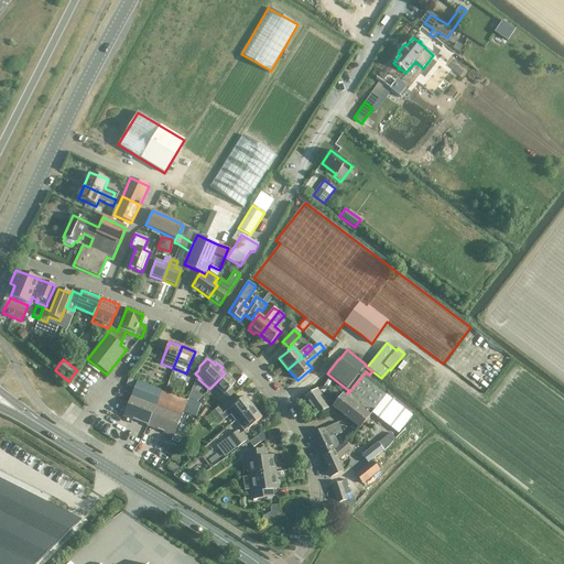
[(366,380),(369,375),(366,371),(348,393),(371,413),(386,396),(366,380)]
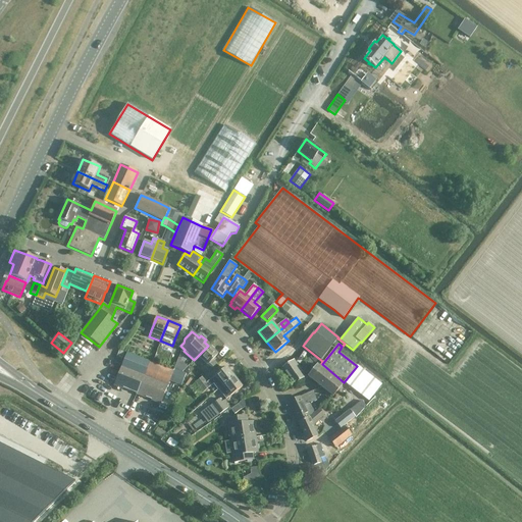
[(217,355),(208,346),(197,357),(206,365),(203,368),(208,372),(217,364),(212,360),(217,355)]
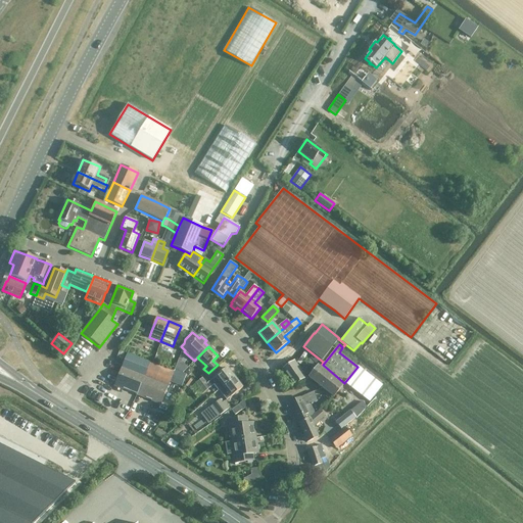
[(137,395),(150,363),(127,353),(113,386),(137,395)]
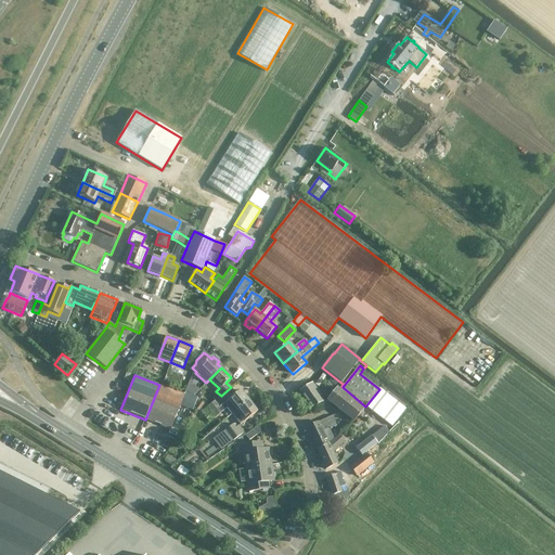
[(312,409),(323,402),(333,394),(341,386),(343,384),(333,376),(330,381),(328,379),(324,384),(326,386),(317,394),(310,384),(300,391),(312,409)]
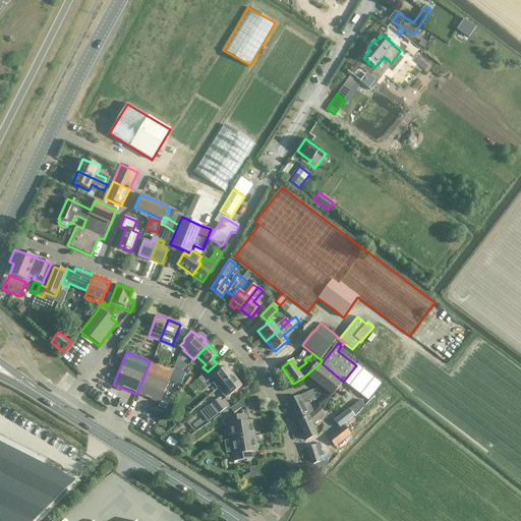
[(160,403),(169,380),(173,370),(150,361),(136,394),(160,403)]
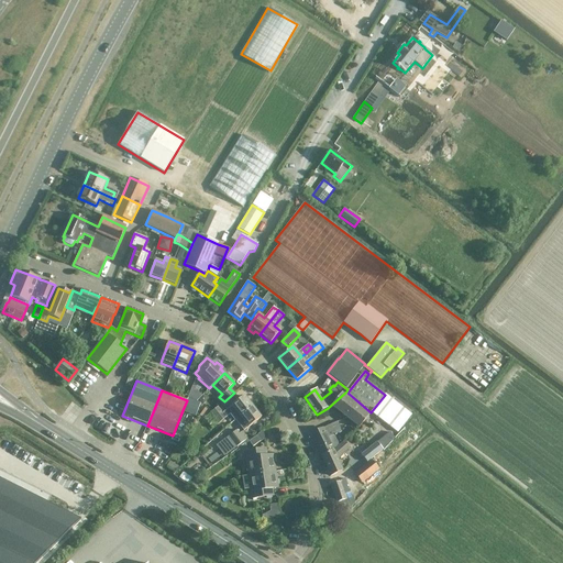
[(370,415),(371,412),(348,393),(346,392),(338,399),(332,407),(360,429),(370,415)]
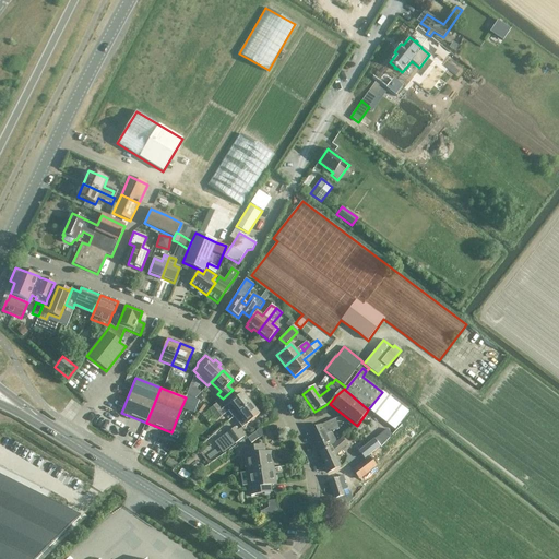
[(408,413),(383,393),(382,392),(368,409),(395,430),(408,413)]
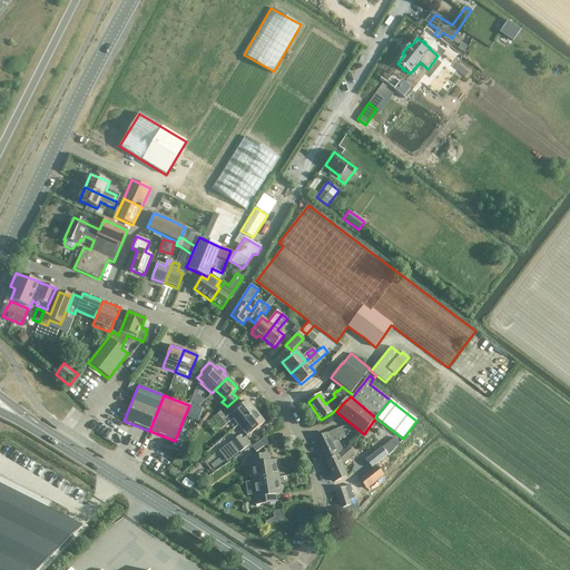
[(238,425),(243,422),(243,423),(256,412),(247,402),(234,412),(225,419),(220,412),(214,418),(222,429),(227,423),(233,419),(238,425)]
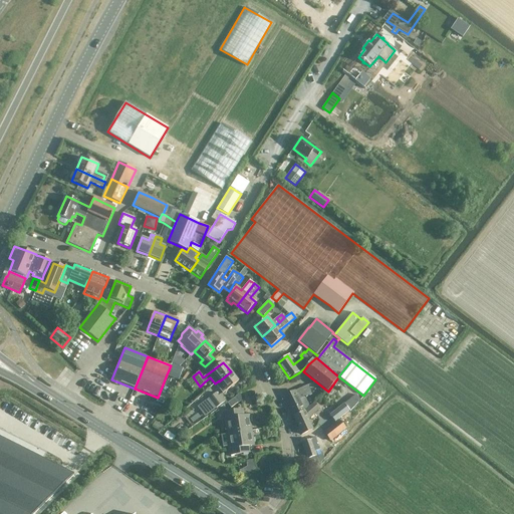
[(167,374),(173,377),(177,365),(171,363),(171,365),(167,374)]
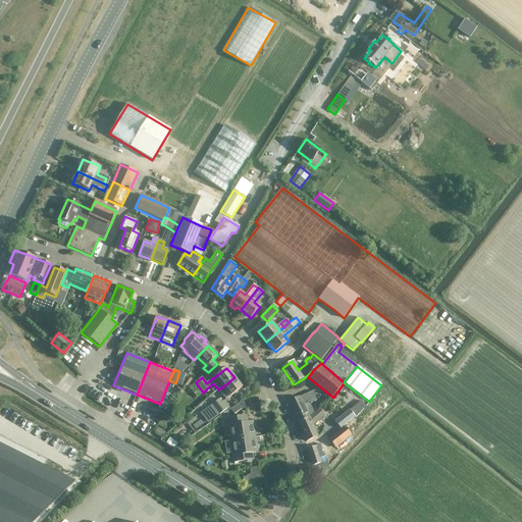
[(185,373),(183,372),(181,372),(179,371),(175,383),(180,385),(186,374),(185,373)]
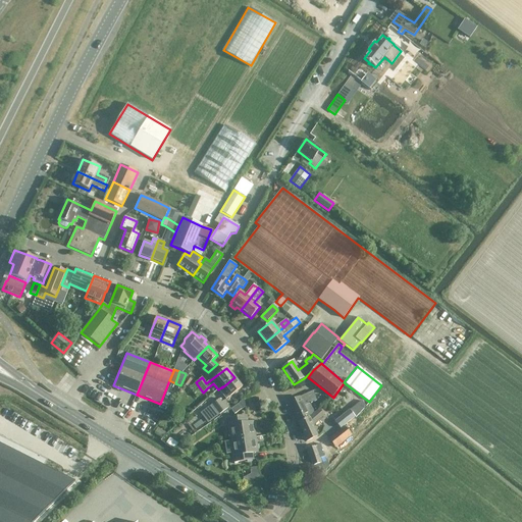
[(222,387),(226,393),(229,397),(242,387),(235,377),(222,387)]
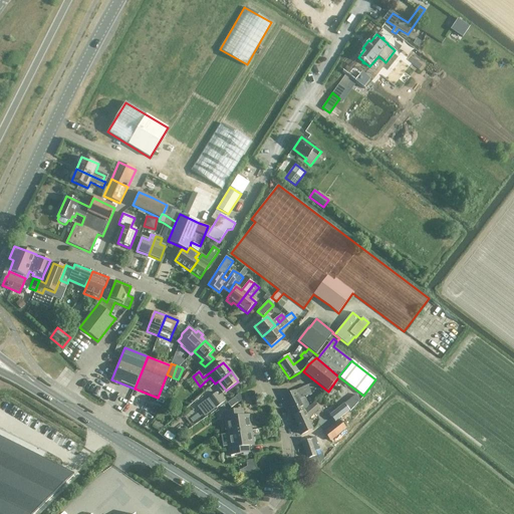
[(283,396),(293,416),(309,409),(308,407),(305,398),(311,395),(307,386),(295,391),(283,396)]
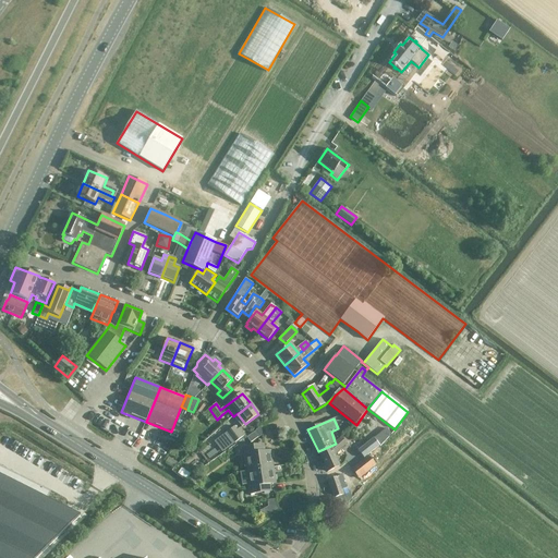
[(240,428),(238,429),(234,426),(226,433),(222,435),(225,438),(218,444),(223,451),(231,446),(230,446),(233,444),(234,444),(244,436),(240,428)]
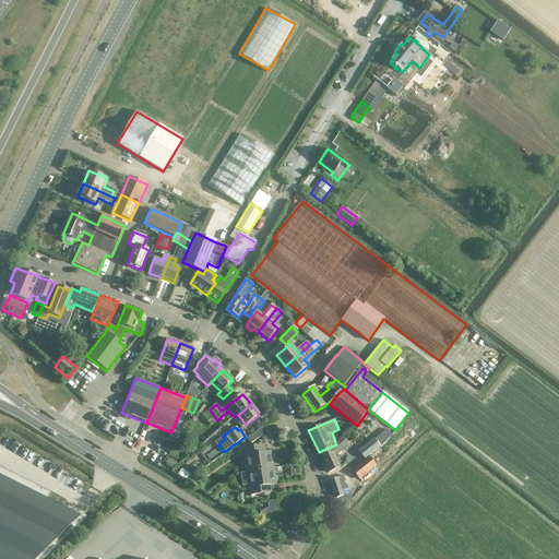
[(358,451),(365,459),(368,456),(391,437),(392,436),(387,429),(373,439),(358,451)]
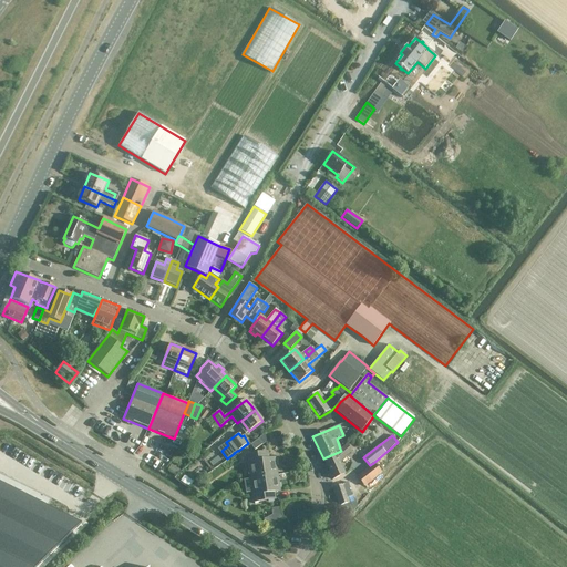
[(255,452),(268,450),(266,436),(253,439),(255,452)]
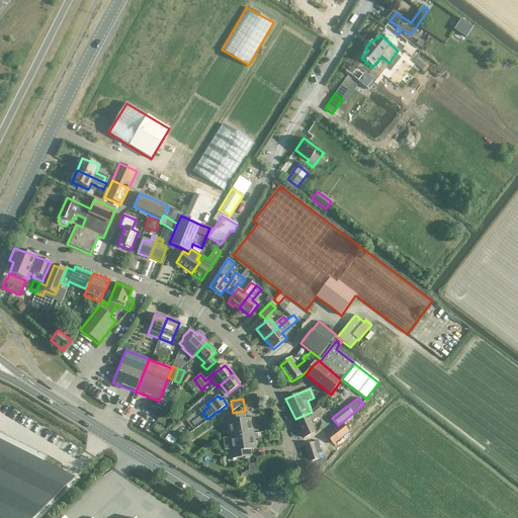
[(312,412),(295,419),(304,438),(316,432),(311,423),(323,413),(316,405),(311,410),(312,412)]
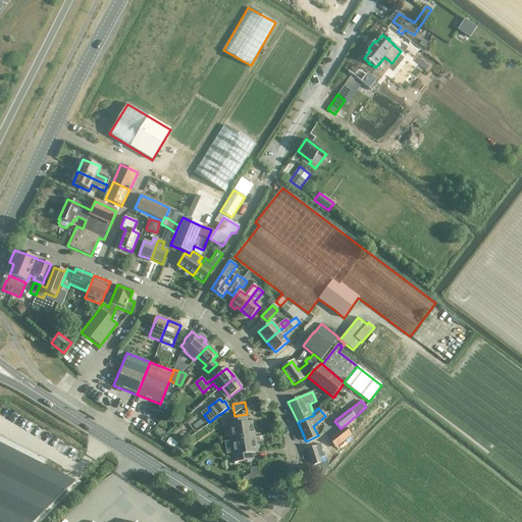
[(226,419),(229,440),(255,436),(253,422),(248,423),(247,416),(226,419)]
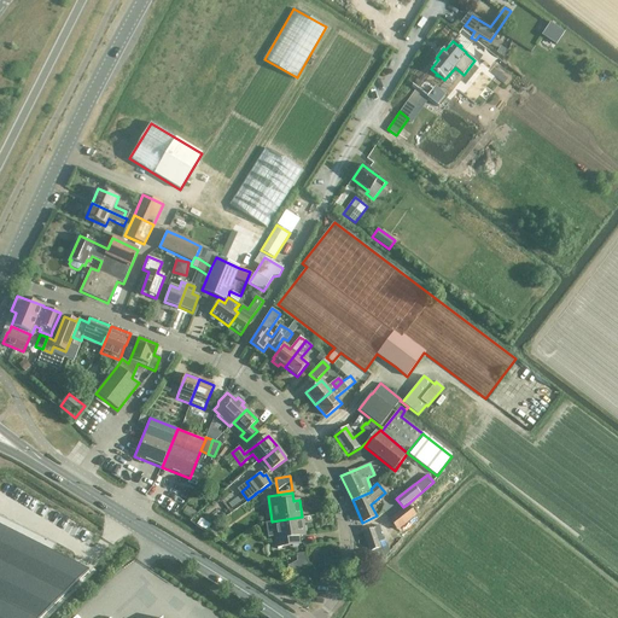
[(407,506),(388,520),(397,531),(400,529),(415,516),(407,506)]
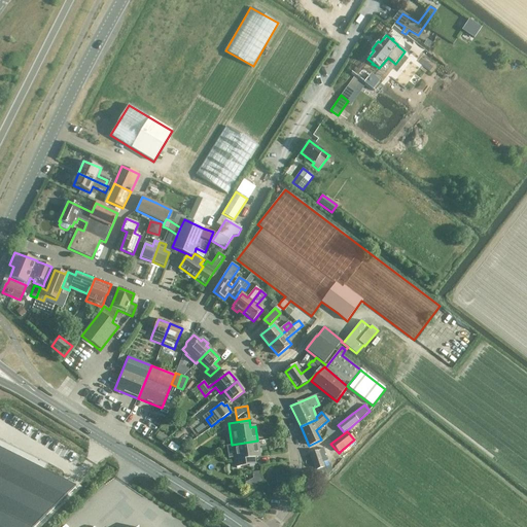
[(0,526),(35,526),(76,488),(45,471),(48,465),(0,440),(0,526)]
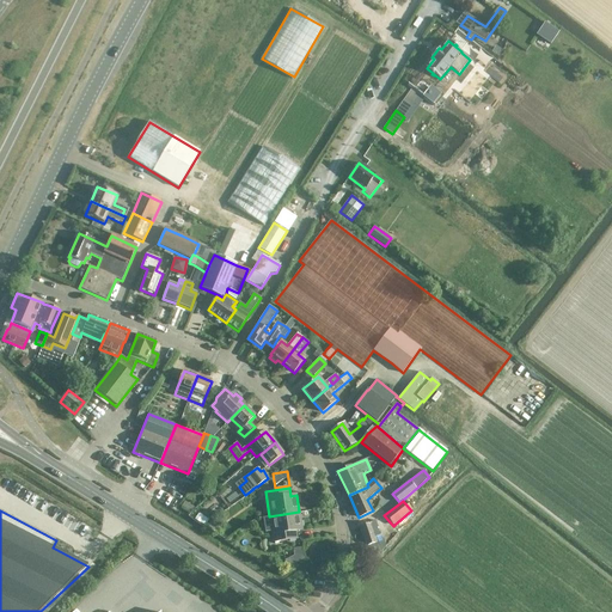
[(269,516),(273,543),(297,539),(295,531),(301,530),(299,512),(269,516)]
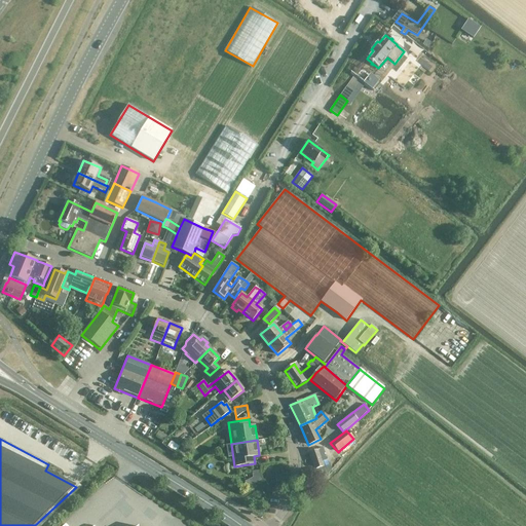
[(308,453),(314,470),(312,471),(315,480),(327,475),(331,471),(330,465),(324,467),(322,461),(326,459),(323,453),(324,453),(322,448),(308,453)]
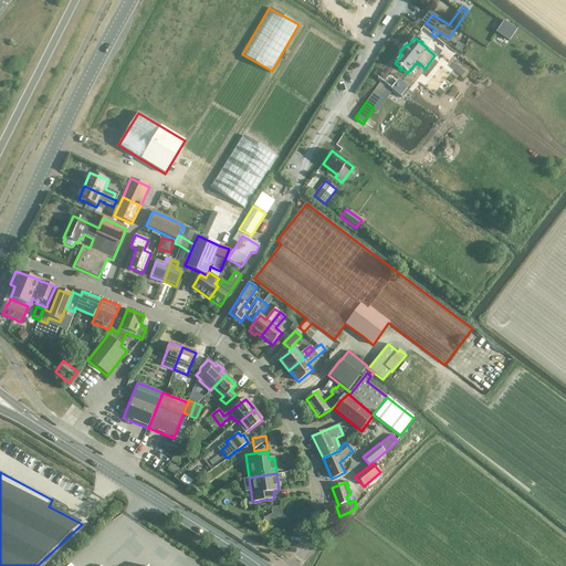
[(272,513),(264,516),(268,523),(282,516),(278,506),(271,509),(272,513)]
